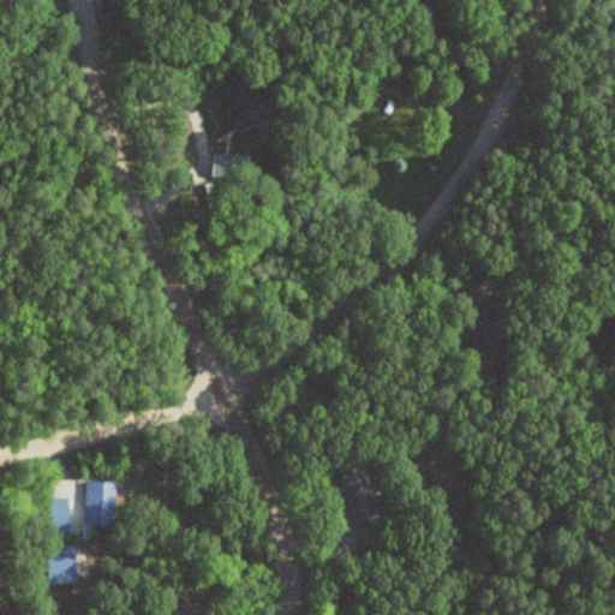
[(244,132),(254,124),(261,133),(269,126),(233,81),(222,88),(237,106),(228,113),(244,132)]
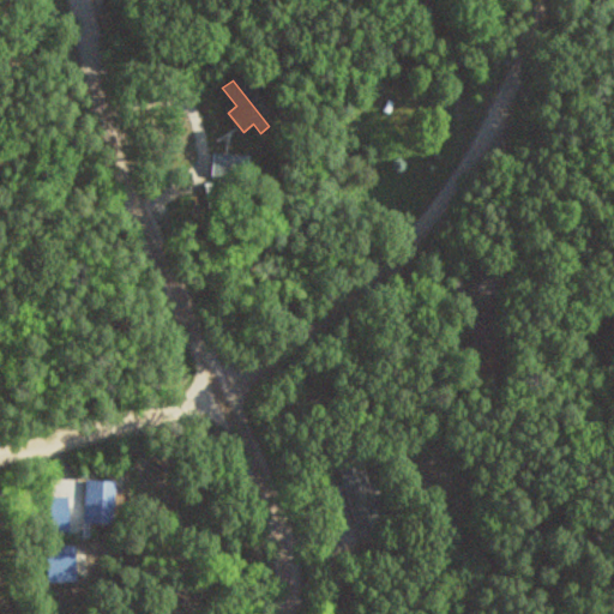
[(92,521),(116,521),(116,479),(92,479),(92,521)]
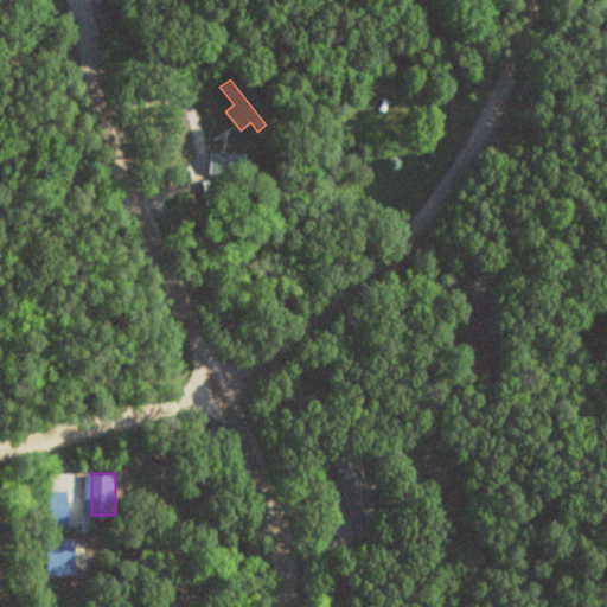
[(52,490),(52,524),(70,524),(70,490),(52,490)]
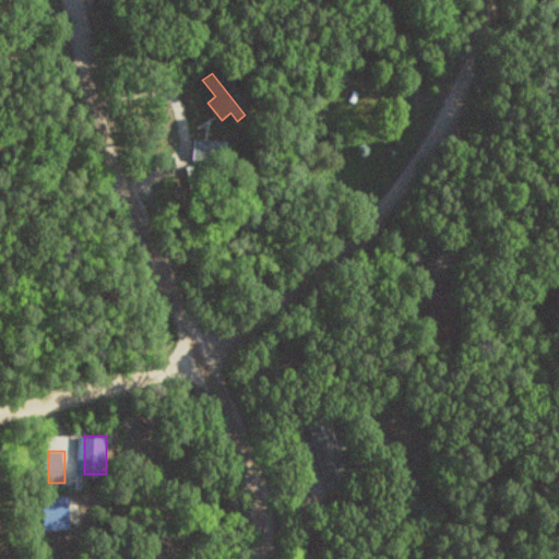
[(44,527),(70,527),(70,502),(44,502),(44,527)]
